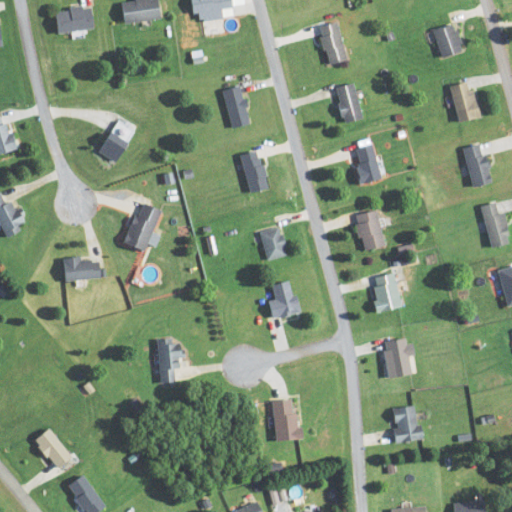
[(161,18),(157,0),(131,0),(121,2),(124,24),(161,18)]
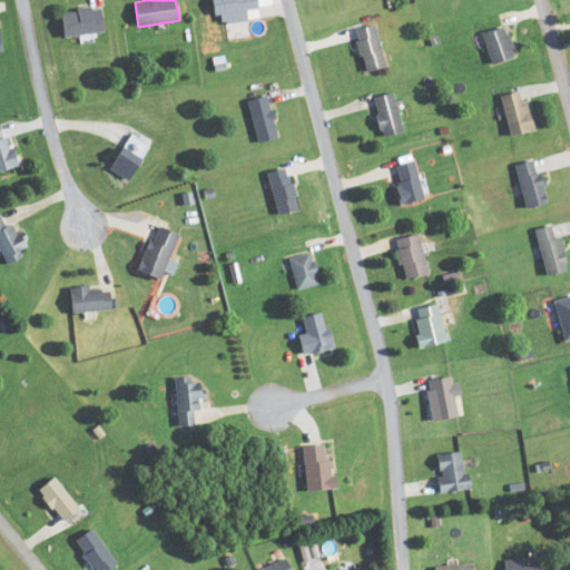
[(212,0),(214,13),(258,10),(257,0),(212,0)]
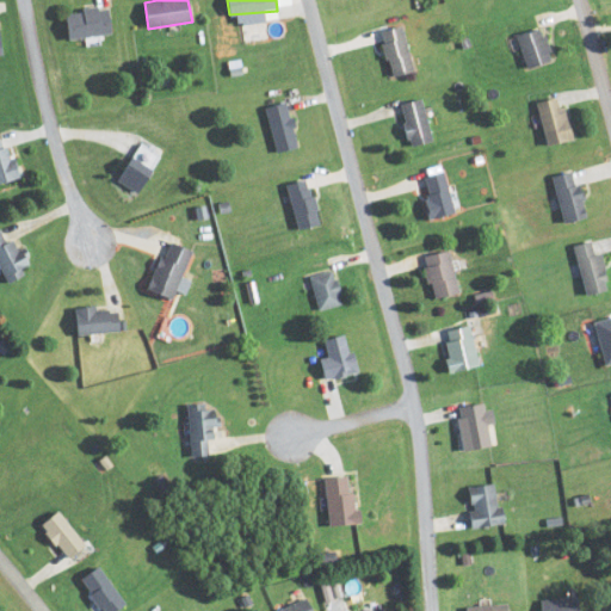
[(68,39),(111,35),(109,7),(65,11),(68,39)]
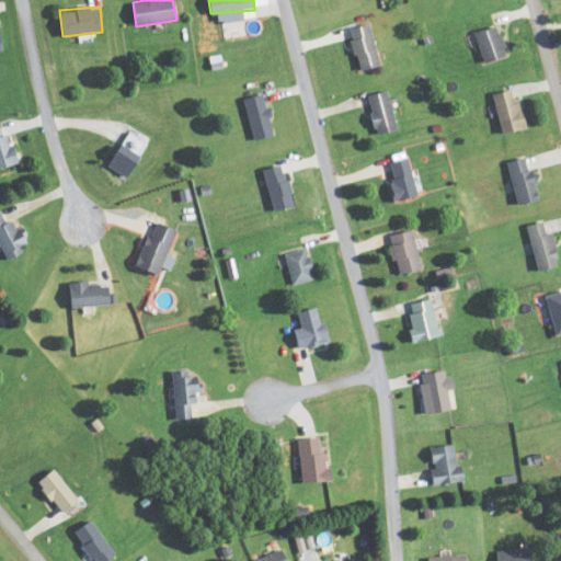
[(370,24),(350,29),(358,70),(379,66),(370,24)]
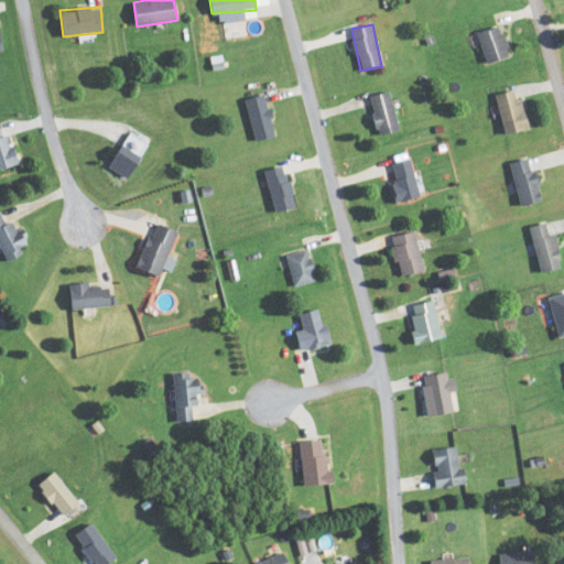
[(476,33),(486,64),(510,56),(500,25),(476,33)]
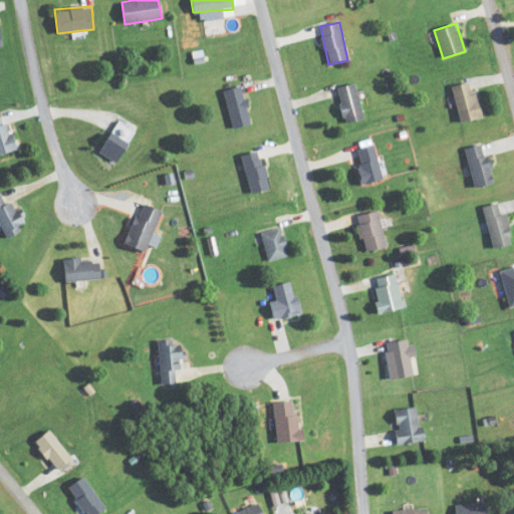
[(482,116),(471,81),(450,87),(461,122),(482,116)]
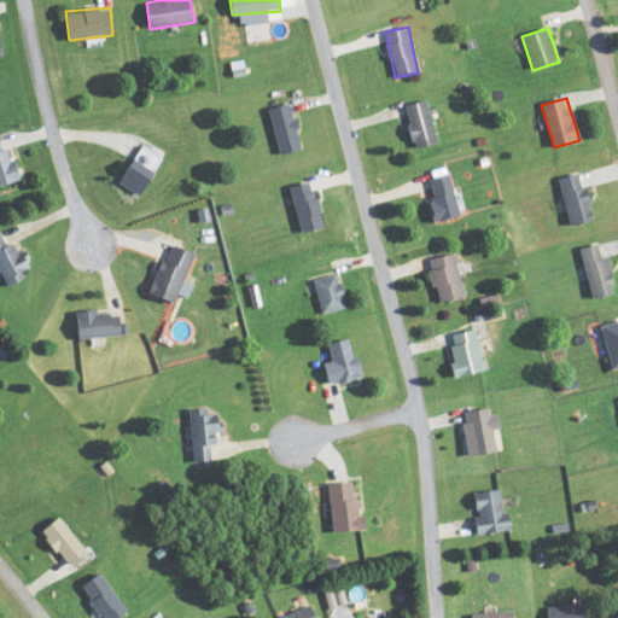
[(438,143),(426,100),(403,106),(415,149),(438,143)]
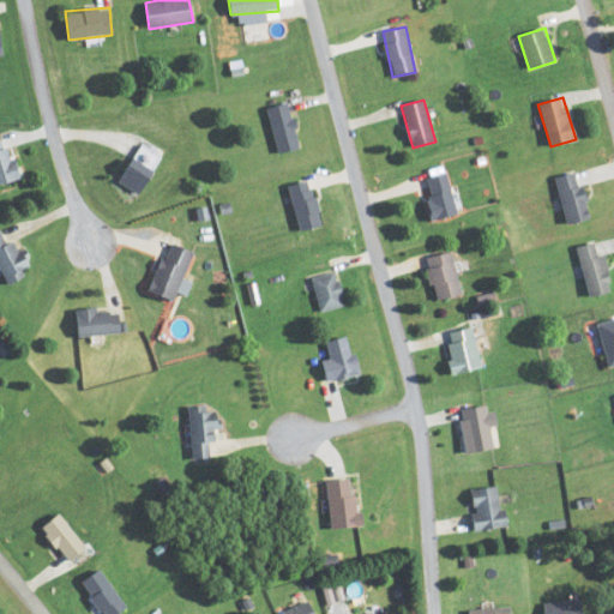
[(278,154),(300,148),(288,102),(266,108),(278,154)]
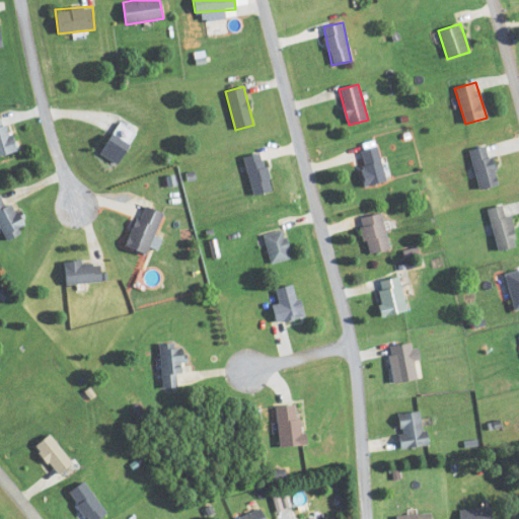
[(0,118),(0,155),(15,151),(5,117),(0,118)]
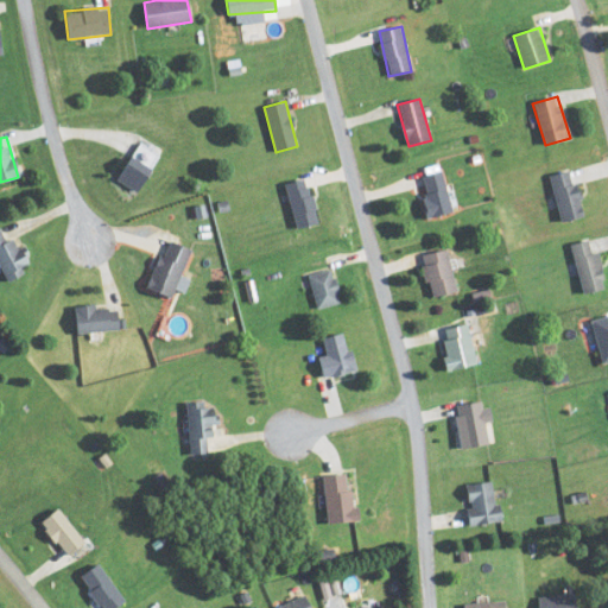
[(134,194),(159,157),(140,144),(115,179),(134,194)]
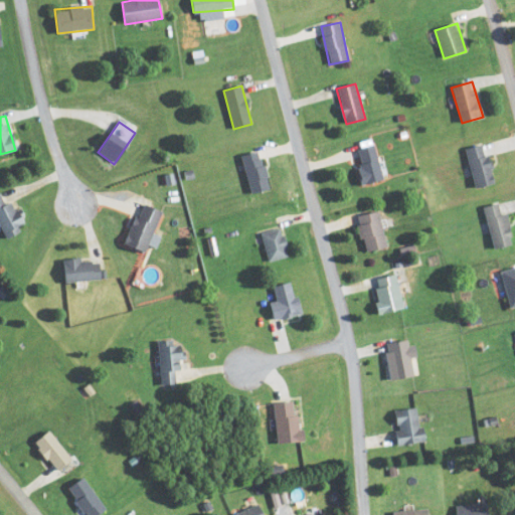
[(380,181),(376,144),(356,147),(361,183),(380,181)]
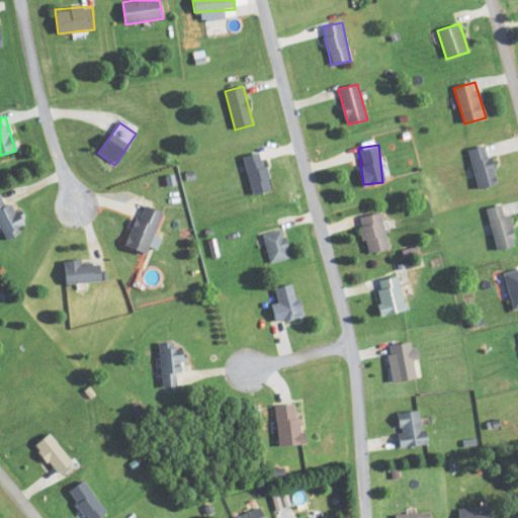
[(467,150),(477,189),(497,184),(488,145),(467,150)]
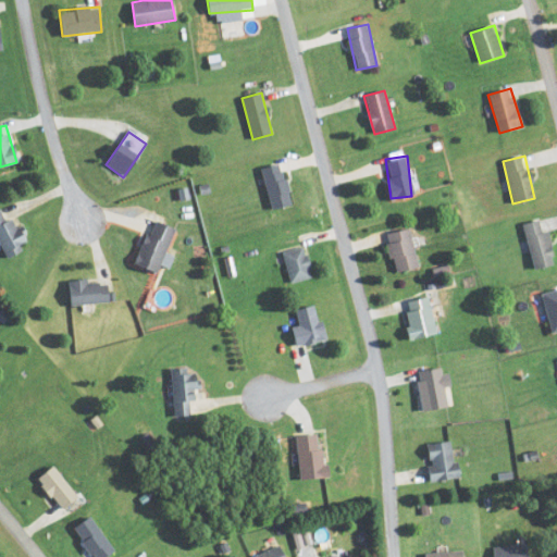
[(269,209),(288,207),(283,164),(263,166),(269,209)]
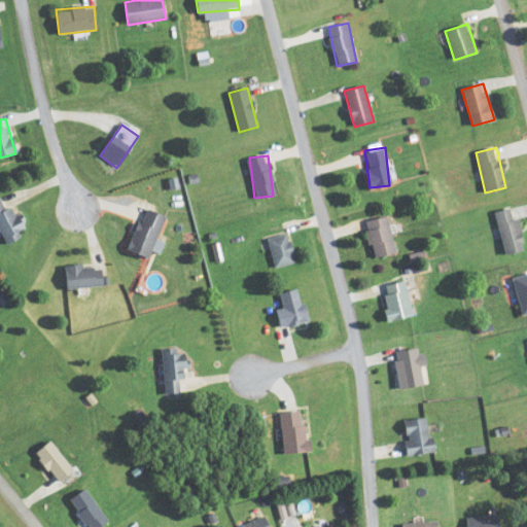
[(0,197),(0,232),(5,243),(26,234),(12,206),(6,209),(0,198),(0,197)]
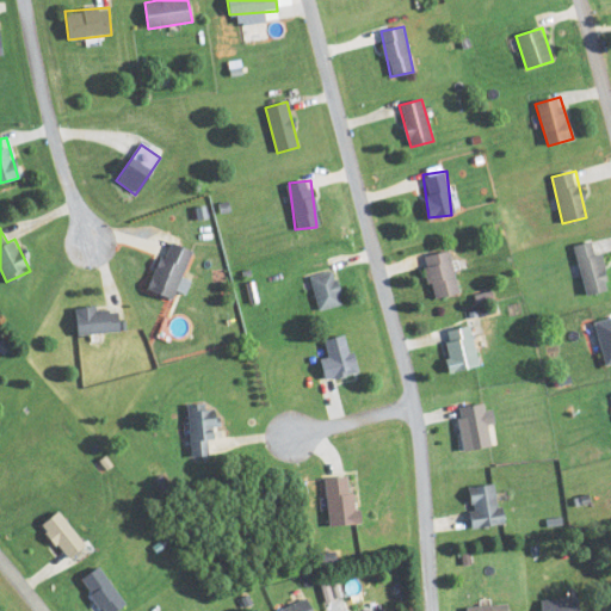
[(597,240),(574,245),(585,296),(608,291),(597,240)]
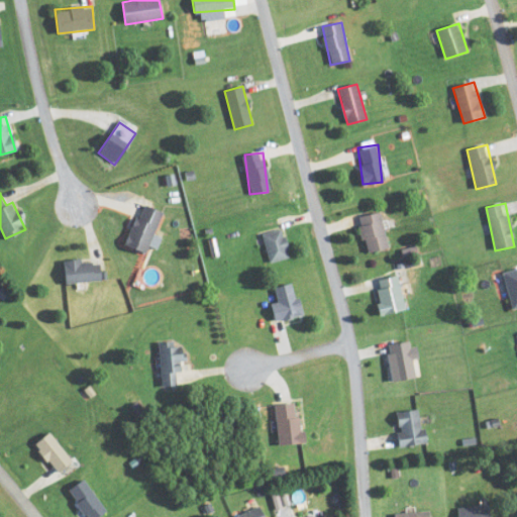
[(124,245),(146,253),(163,212),(140,204),(124,245)]
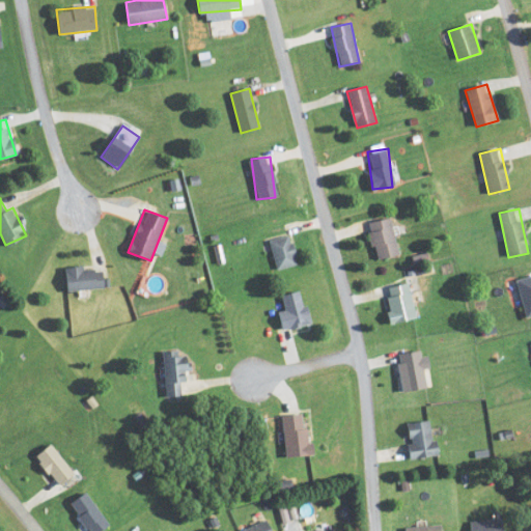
[(398,255),(391,218),(367,222),(374,260),(398,255)]
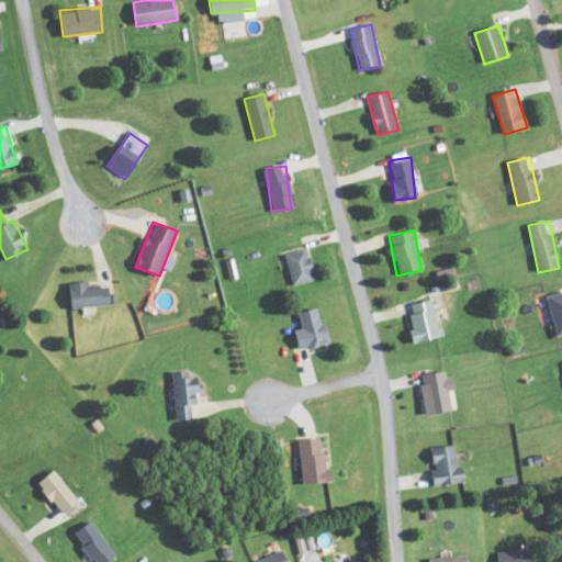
[(285,255),(292,285),(315,280),(307,249),(285,255)]
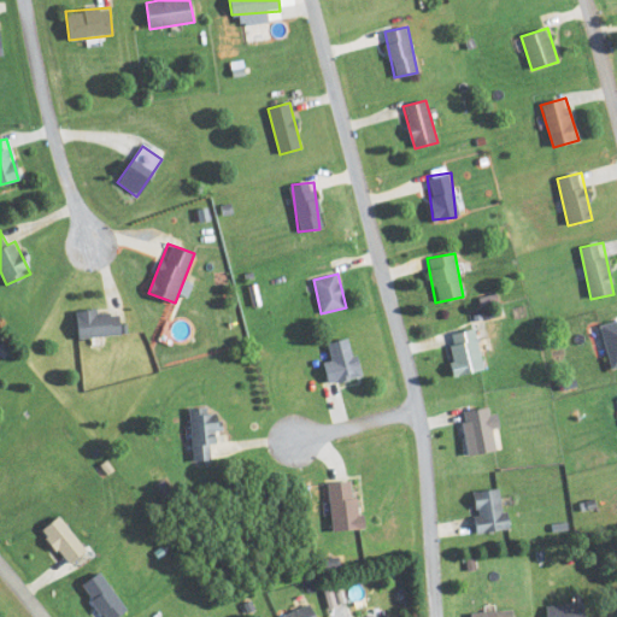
[(75,313),(78,340),(119,334),(116,309),(75,313)]
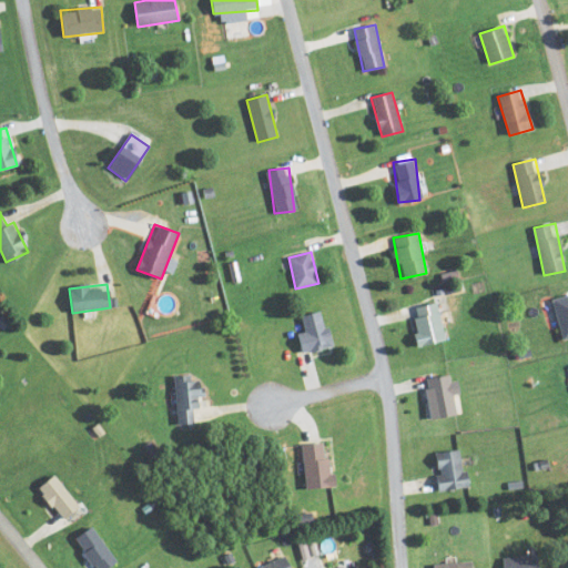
[(567,295),(551,301),(561,341),(567,338),(567,295)]
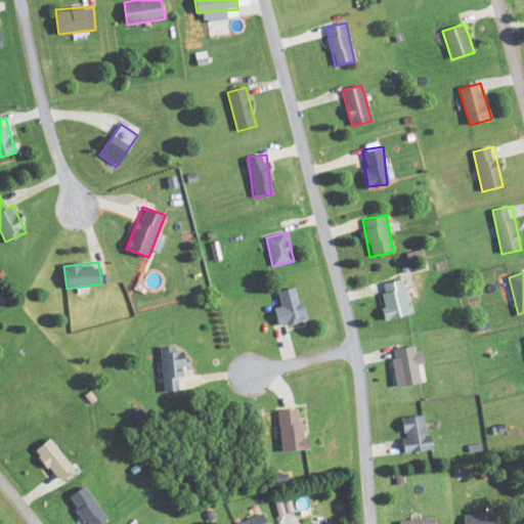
[(386,319),(410,314),(402,279),(379,285),(386,319)]
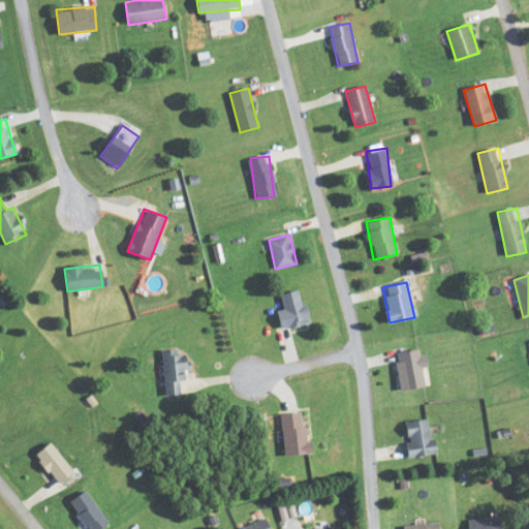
[(280,329),(307,323),(300,290),(280,294),(283,309),(277,311),(280,329)]
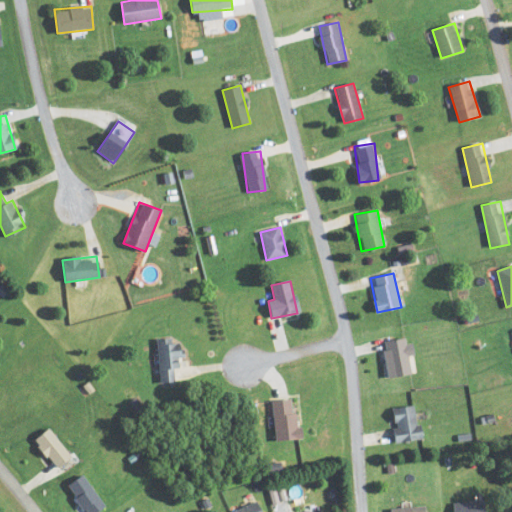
[(384,341),(387,377),(412,375),(409,339),(384,341)]
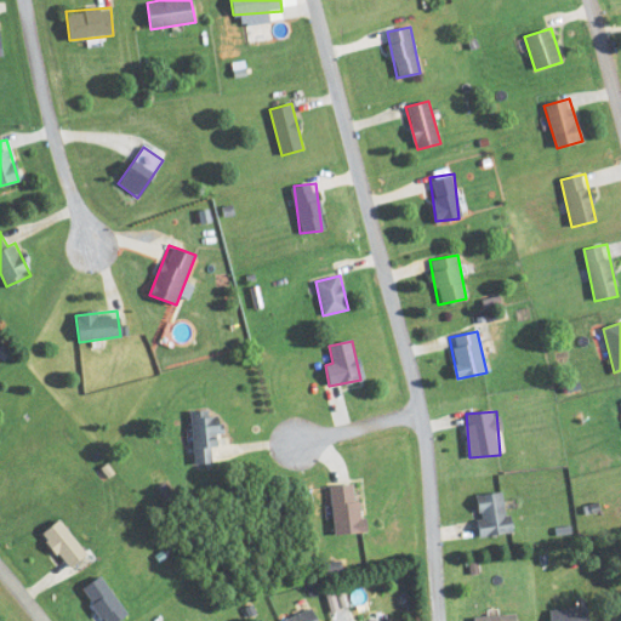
[(194,465),(212,463),(211,448),(220,448),(217,412),(191,415),(194,465)]
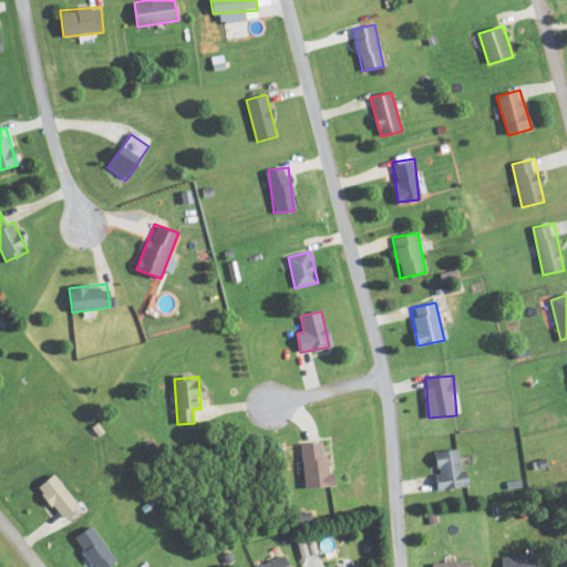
[(300,444),(305,488),(332,486),(329,441),(300,444)]
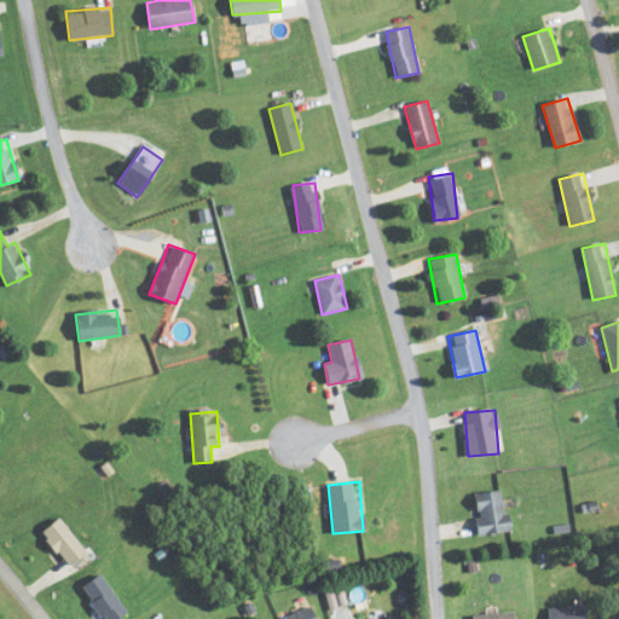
[(478,536),(509,532),(504,490),(473,493),(478,536)]
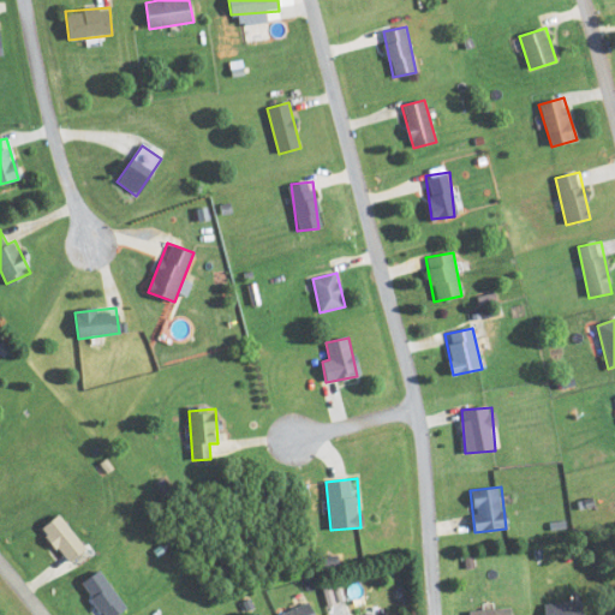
[(41,529),(66,563),(85,549),(59,514),(41,529)]
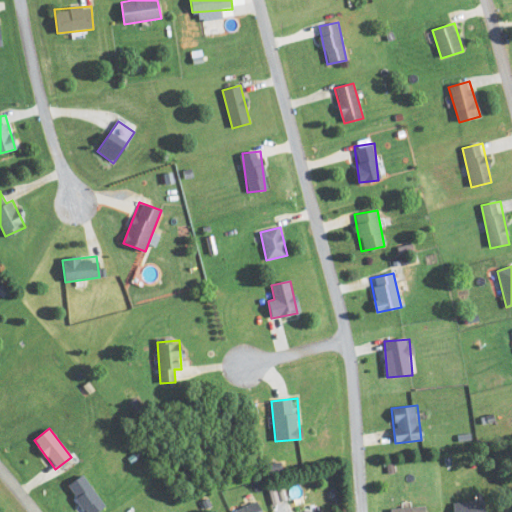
[(68,484),(82,511),(96,511),(104,508),(85,474),(68,484)]
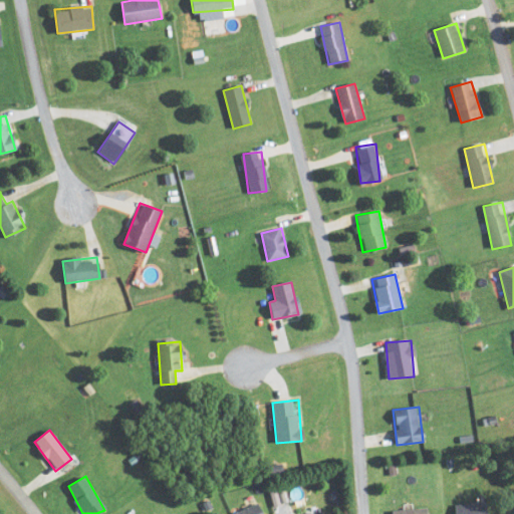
[(262,513),(257,503),(232,513),(262,513)]
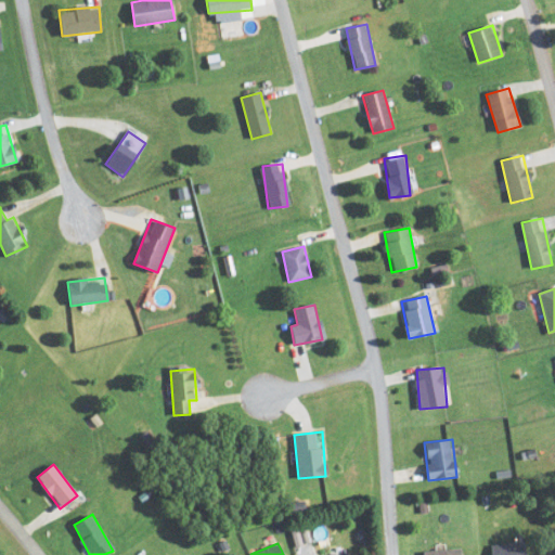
[(526,554),(526,543),(493,543),(492,554),(526,554)]
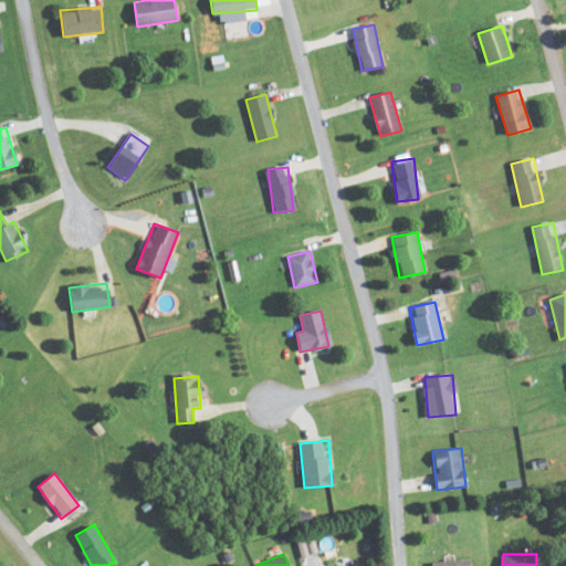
All buildings are outlined.
